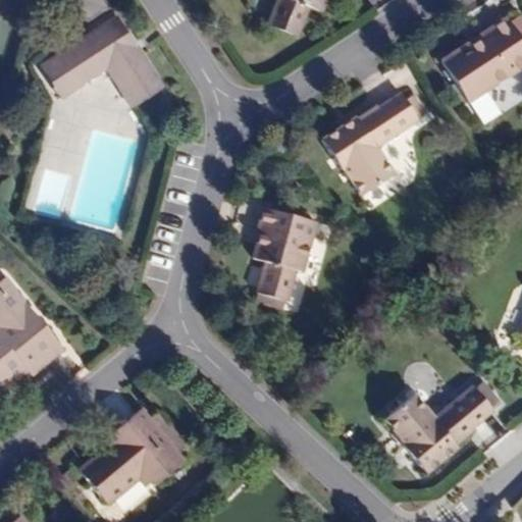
[(108,6),(104,0),(77,0),(73,3),(86,21),(108,6)]
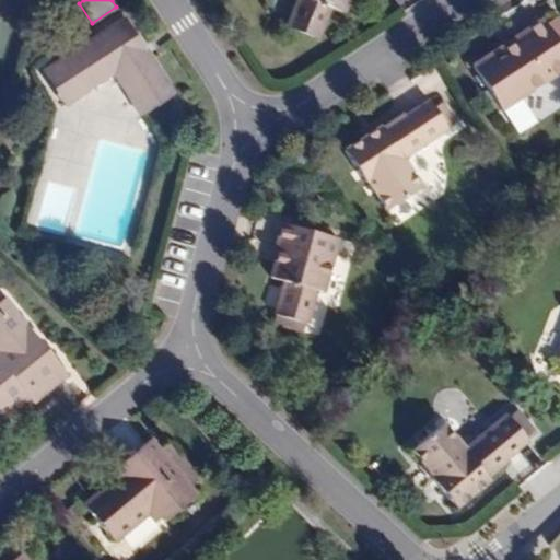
[(296,0),(287,25),(317,39),(330,7),(343,12),(349,0),(296,0)]
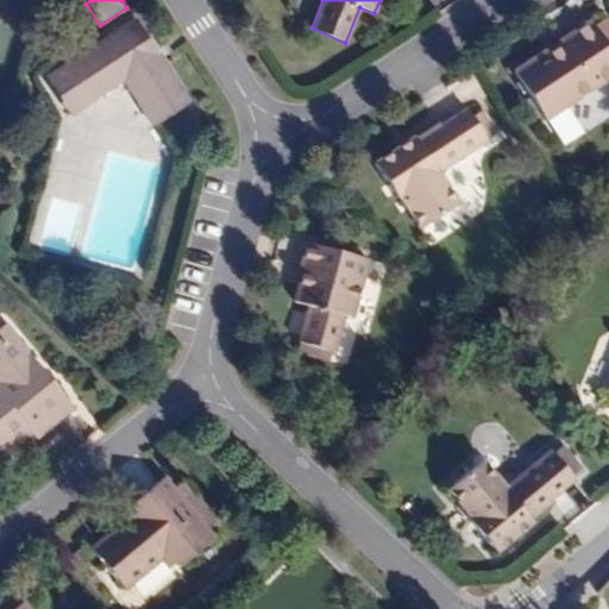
[(189,101),(135,19),(67,63),(90,101),(124,80),(152,125),(189,101)]
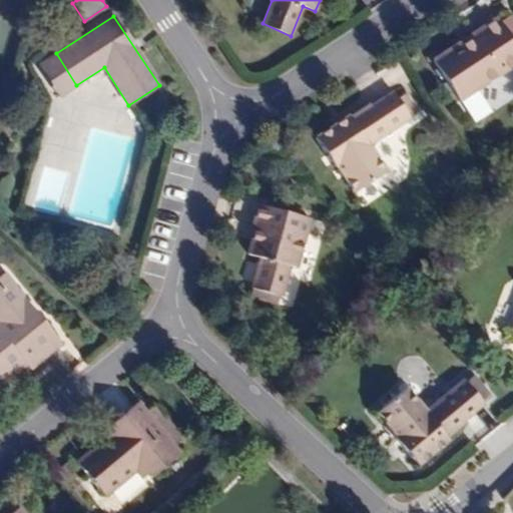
[(501,23),(499,19),(435,61),(460,100),(512,65),(512,19),(511,16),(501,23)]
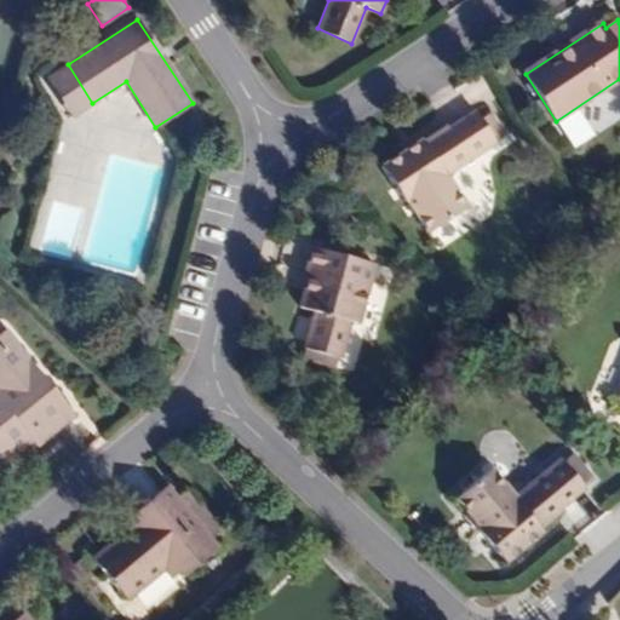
[(92,103),(68,64),(46,78),(72,116),(92,103)]
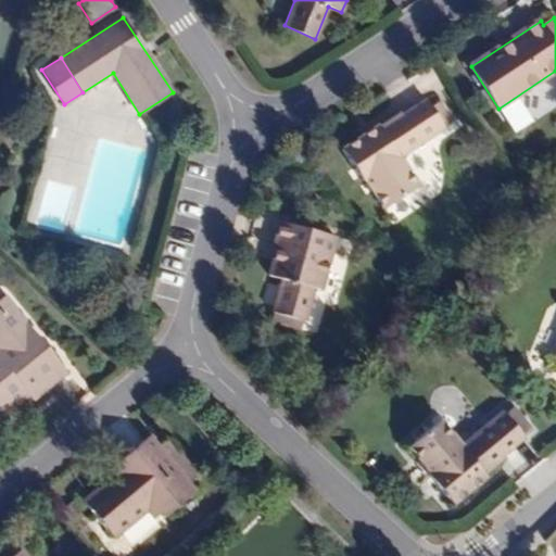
[(416,186),(399,156),(444,128),(428,102),(404,117),(403,115),(382,128),(380,126),(344,149),(365,181),(368,180),(384,205),(416,186)]
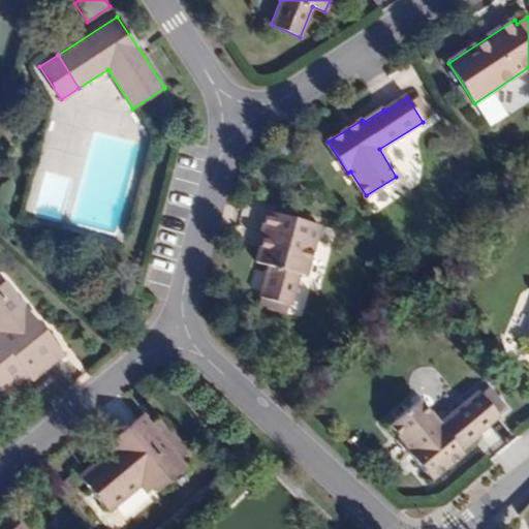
[(35,166),(38,155),(29,153),(26,163),(35,166)]
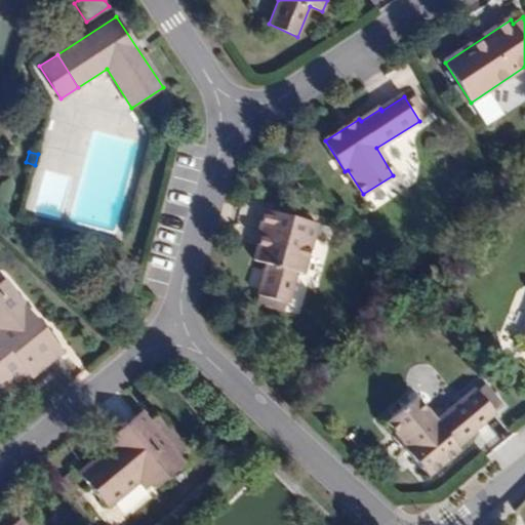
[(306,275),(319,225),(263,210),(255,239),(258,240),(253,260),(265,264),(255,304),(270,308),(272,299),(283,303),(290,304),(299,274),(306,275)]
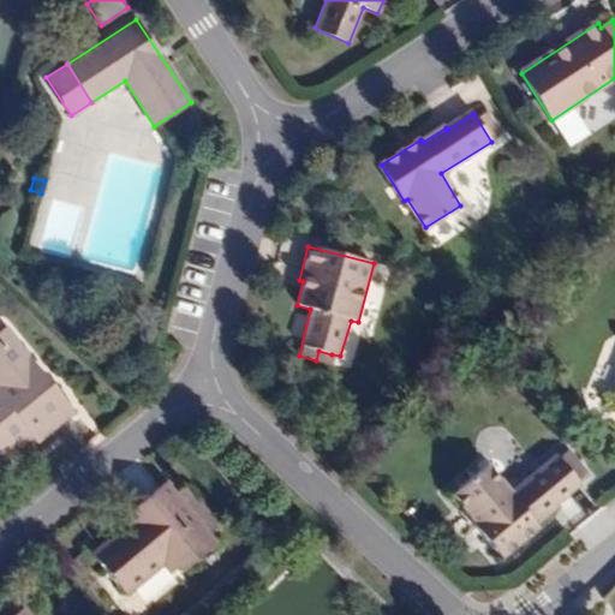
[(76,410),(53,383),(47,388),(30,368),(36,363),(6,327),(0,330),(0,460),(34,434),(43,425),(49,431),(76,410)]
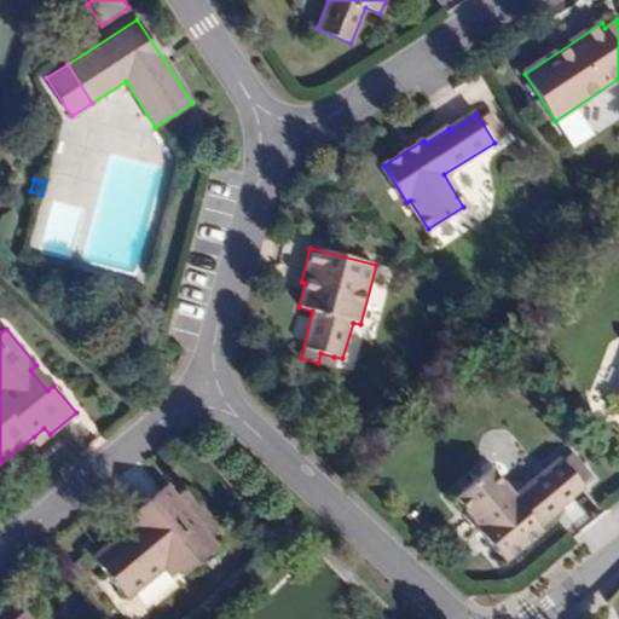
[(331,366),(334,357),(320,353),(318,363),(331,366)]
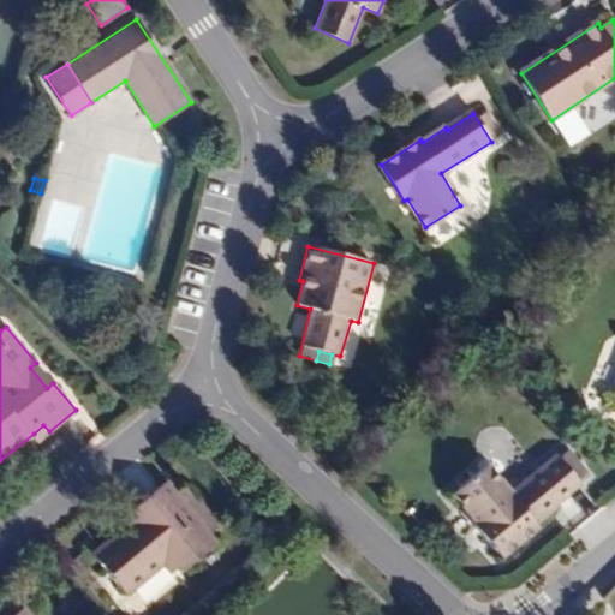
[(53,383),(36,363),(30,368),(47,388),(53,383)]
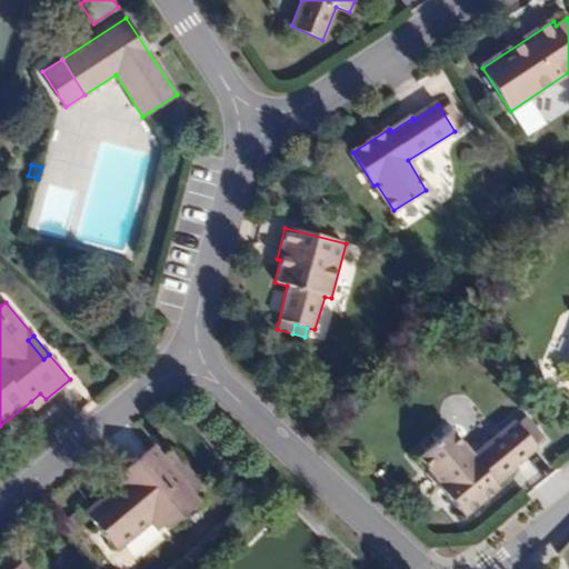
[(36,407),(46,399),(40,393),(31,401),(36,407)]
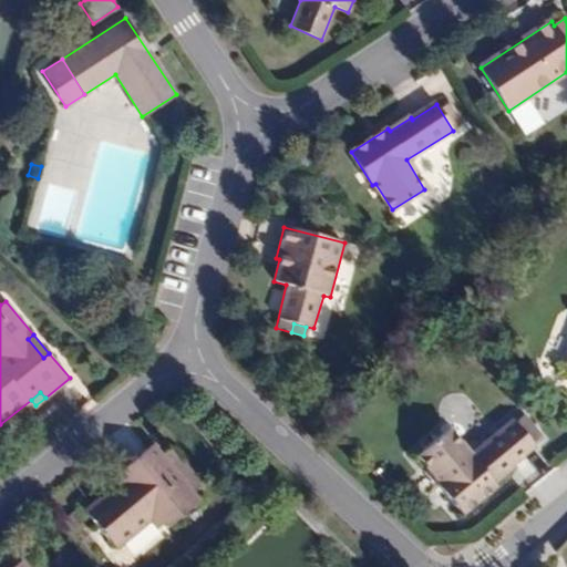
[(493,484),(515,466),(513,464),(535,445),(533,443),(540,436),(525,416),(517,423),(515,421),(471,455),(451,432),(419,457),(439,482),(440,481),(465,511),(495,486),(493,484)]
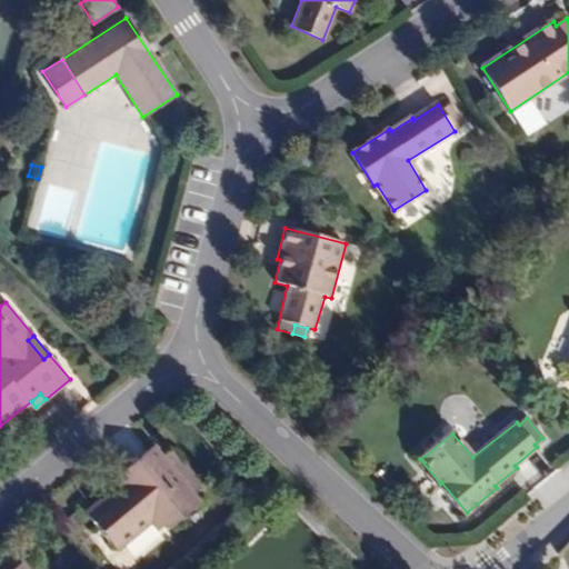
[(190,490),(200,481),(185,462),(182,465),(175,471),(160,453),(152,442),(122,467),(127,473),(117,481),(85,508),(117,548),(150,520),(156,528),(163,521),(179,509),(183,513),(199,501),(190,490)]
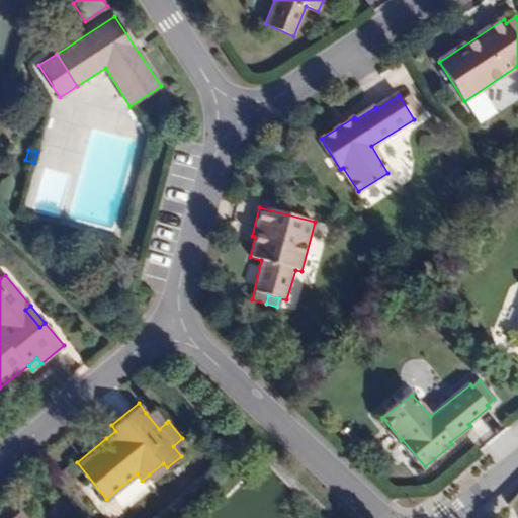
[(166,423),(153,407),(146,413),(159,429),(166,423)]
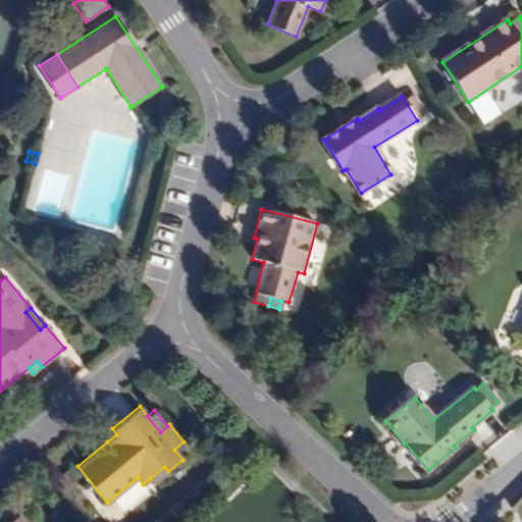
[(107,441),(116,434),(112,428),(103,436),(107,441)]
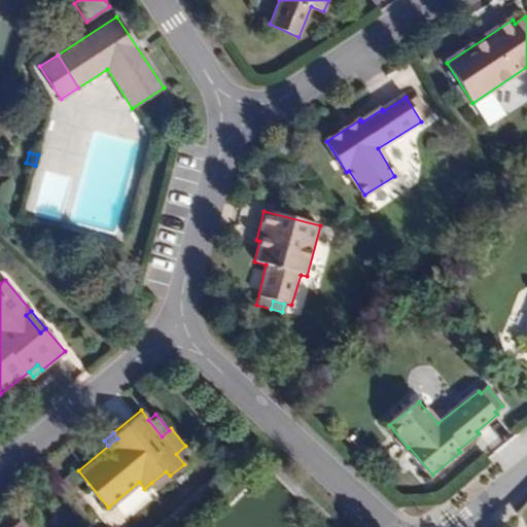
[(155,487),(170,476),(166,471),(151,483),(155,487)]
